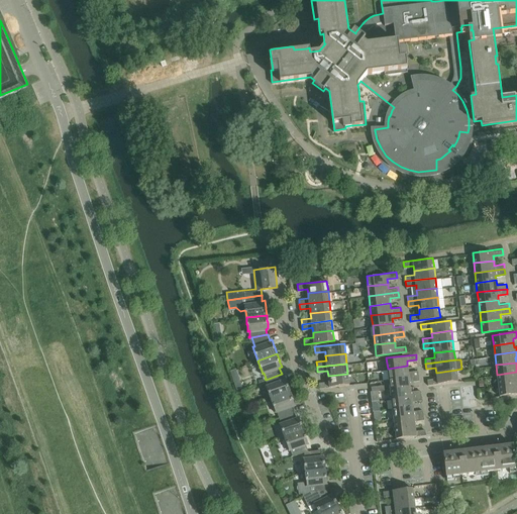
[(407,366),(388,369),(382,369),(383,379),(389,378),(418,375),(418,370),(408,371),(407,366)]
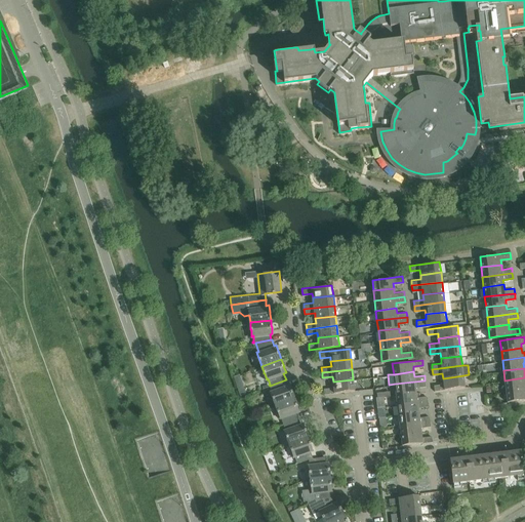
[(463,375),(443,378),(444,383),(434,384),(435,390),(465,386),(463,375)]
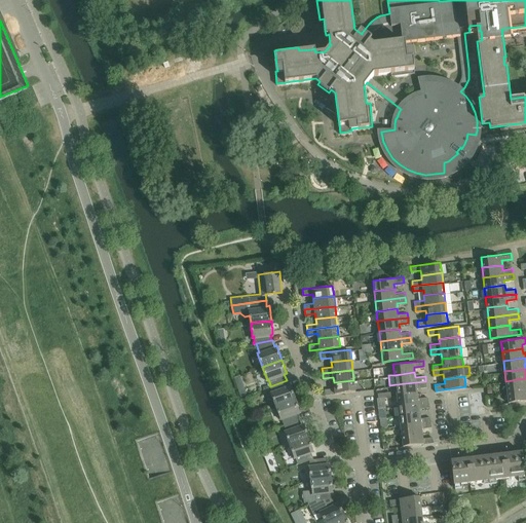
[(525,378),(505,381),(508,391),(525,388),(525,378)]
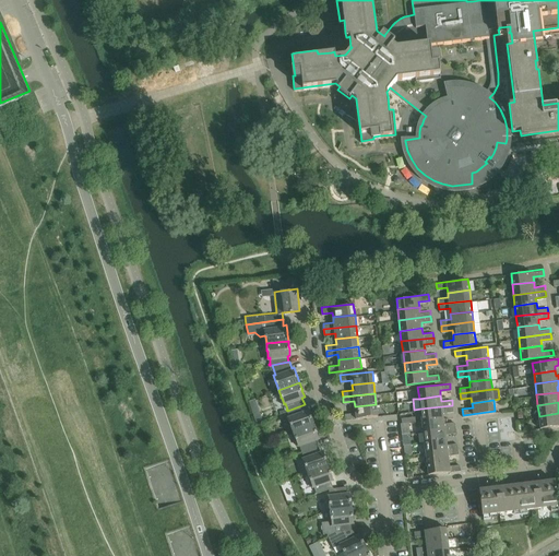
[(290,425),(294,432),(313,424),(311,417),(312,417),(311,415),(308,409),(306,410),(305,404),(287,411),(289,415),(288,416),(290,423),(290,425)]
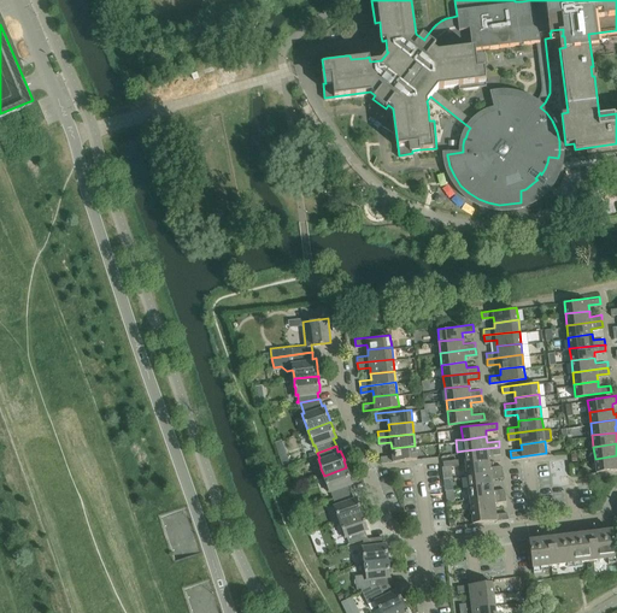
[(415,446),(392,448),(392,454),(381,455),(381,461),(417,458),(415,446)]
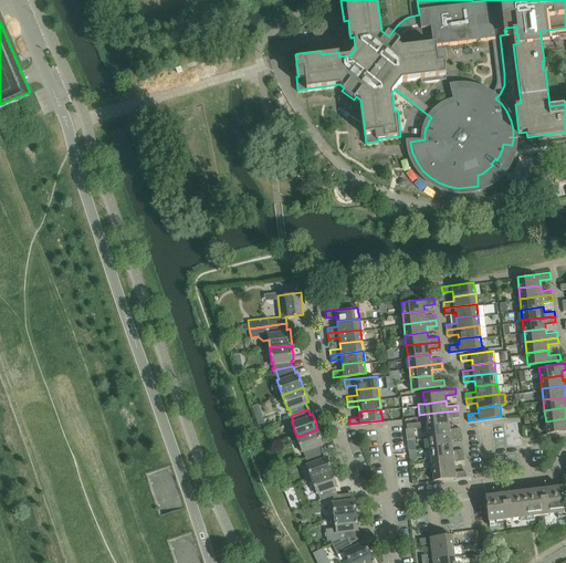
[(426,414),(427,425),(449,423),(448,417),(459,416),(458,410),(426,414)]
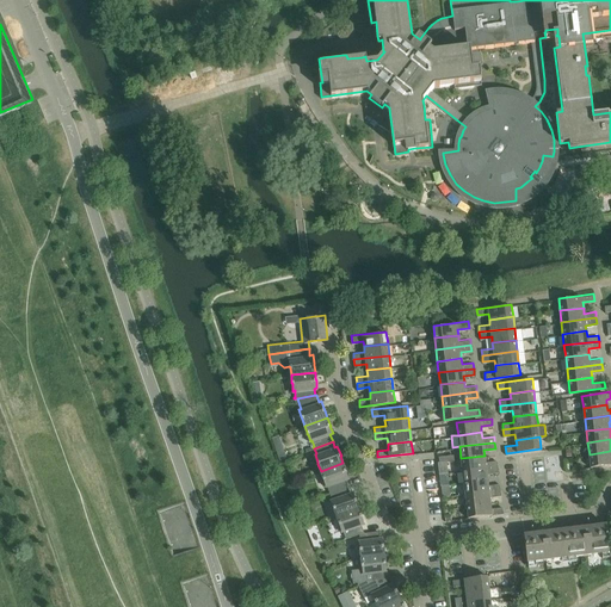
[(610,451),(590,454),(591,466),(610,463),(610,451)]
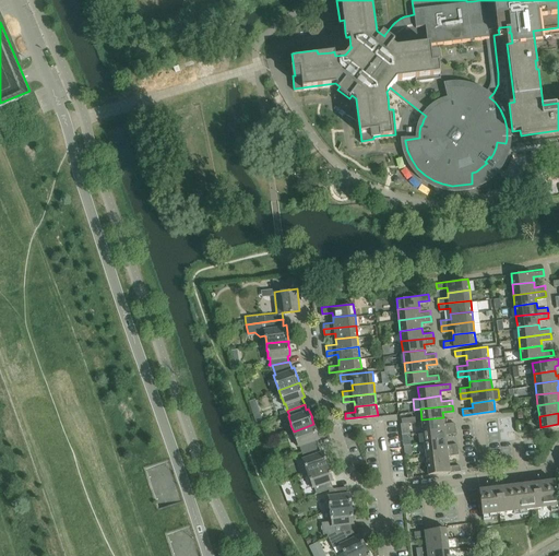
[(421,420),(423,430),(455,426),(454,421),(443,422),(443,417),(421,420)]
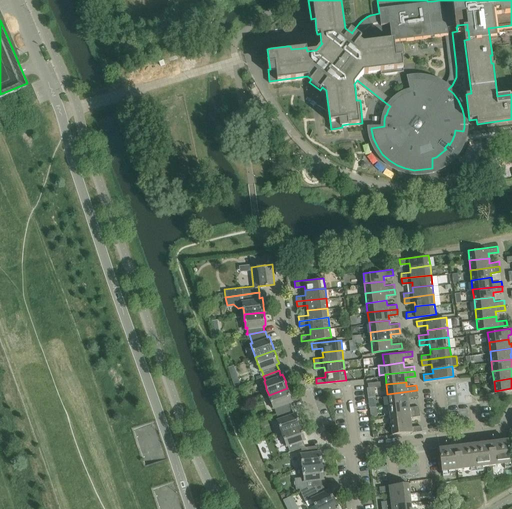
[(287,388),(269,395),(270,399),(271,401),(273,407),(274,407),(276,412),(275,413),(276,413),(277,413),(292,408),(290,401),(292,401),(290,395),(290,394),(289,392),(287,388)]
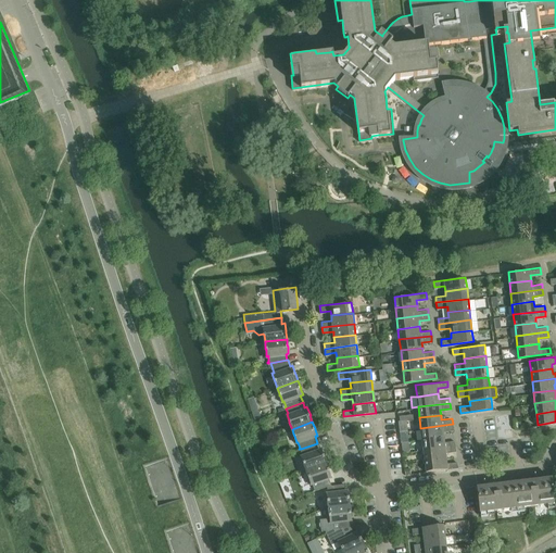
[(453,424),(420,428),(421,439),(443,436),(443,430),(453,429),(453,424)]
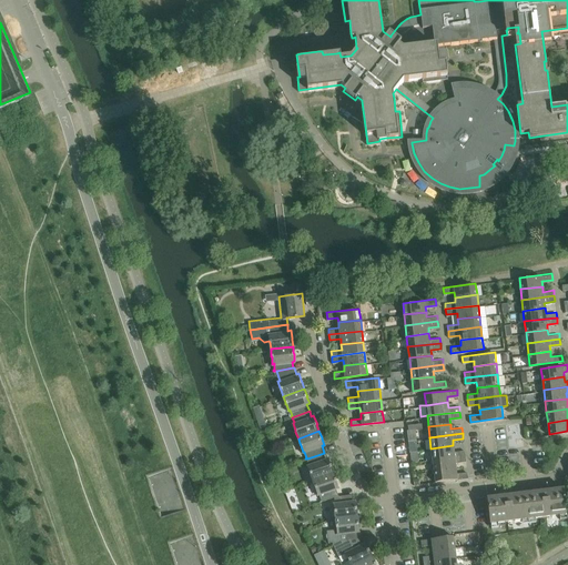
[(430,449),(433,458),(465,455),(464,450),(454,451),(453,445),(430,449)]
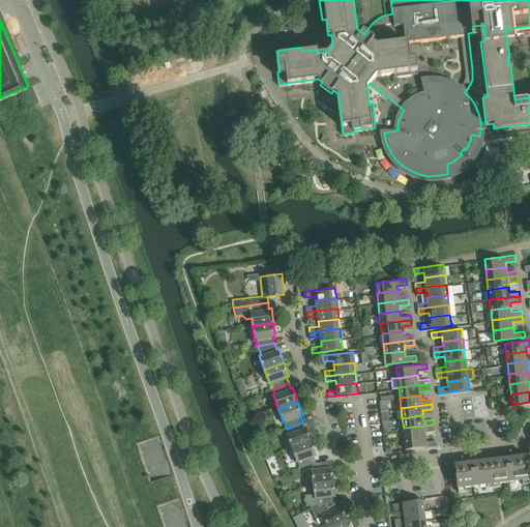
[(302,422),(287,428),(288,433),(287,433),(289,439),(290,442),(290,441),(292,448),(312,441),(310,435),(308,433),(306,427),(304,427),(302,422)]
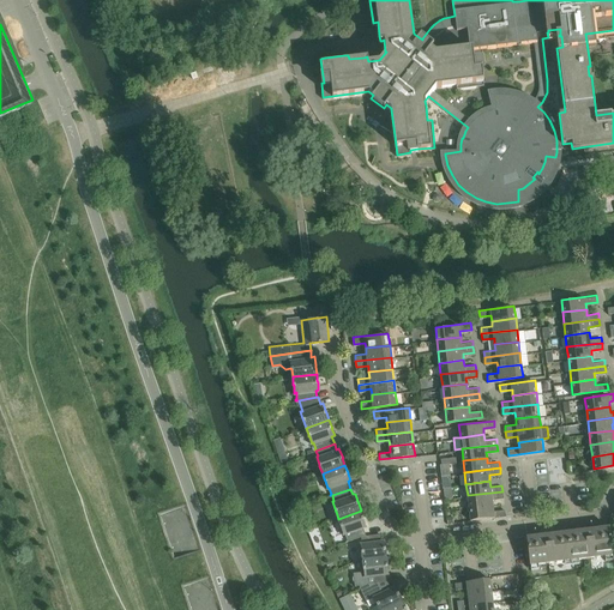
[(468,495),(469,507),(493,505),(492,499),(504,497),(503,491),(468,495)]
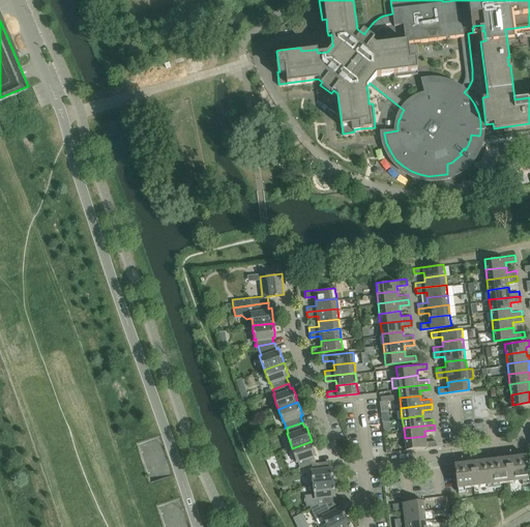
[(425,436),(405,438),(406,448),(437,445),(436,439),(425,440),(425,436)]
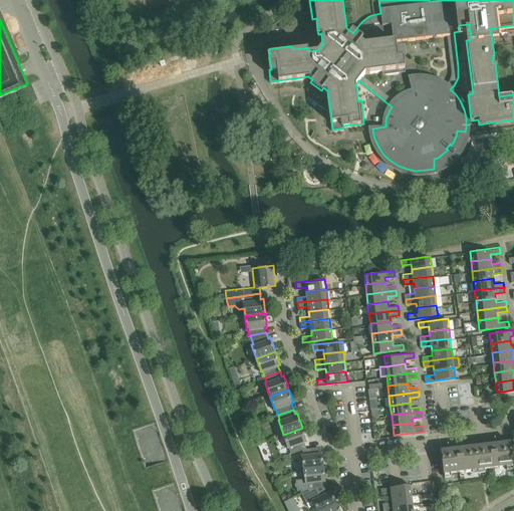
[(303,432),(302,428),(283,435),(285,439),(284,439),(285,441),(287,447),(289,447),(290,452),(289,452),(289,453),(301,449),(302,449),(306,447),(304,441),(306,440),(304,434),(304,432),(303,432)]
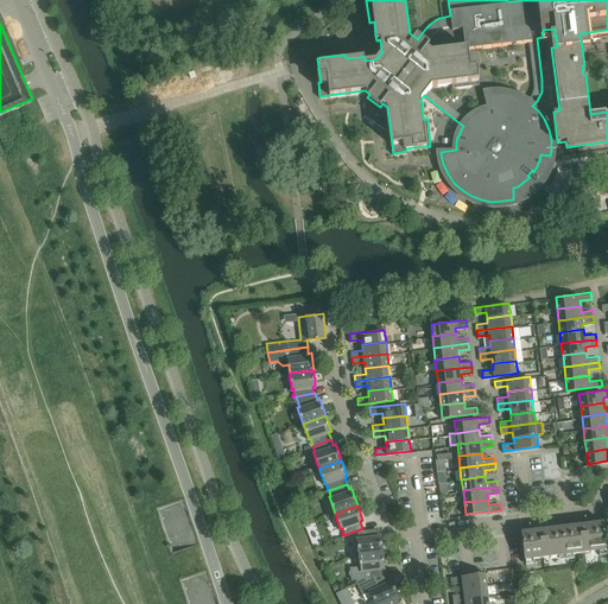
[(562,525),(565,553),(607,547),(603,520),(562,525)]
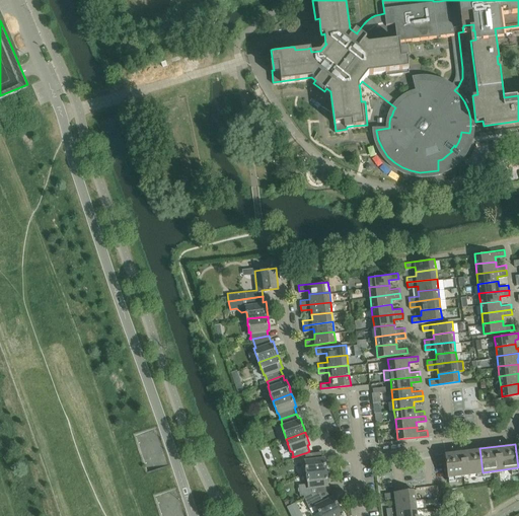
[(483,472),(479,448),(445,453),(448,476),(483,472)]
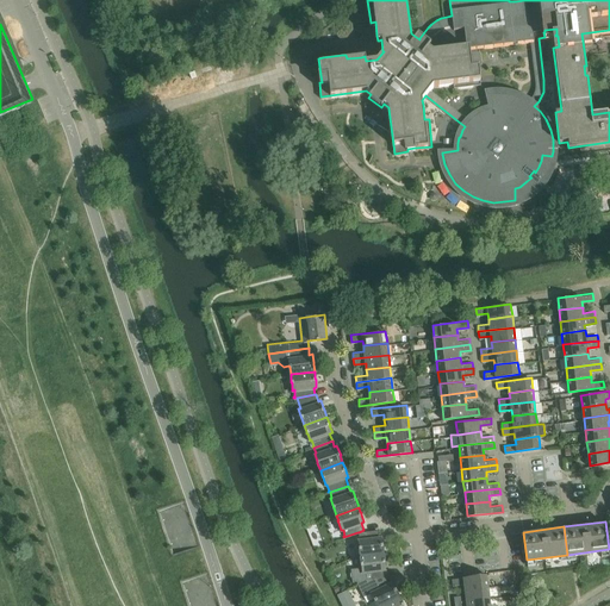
[(378,529),(363,530),(359,532),(360,538),(358,538),(359,547),(359,549),(360,556),(384,554),(383,545),(384,545),(383,543),(381,536),(379,536),(378,529)]
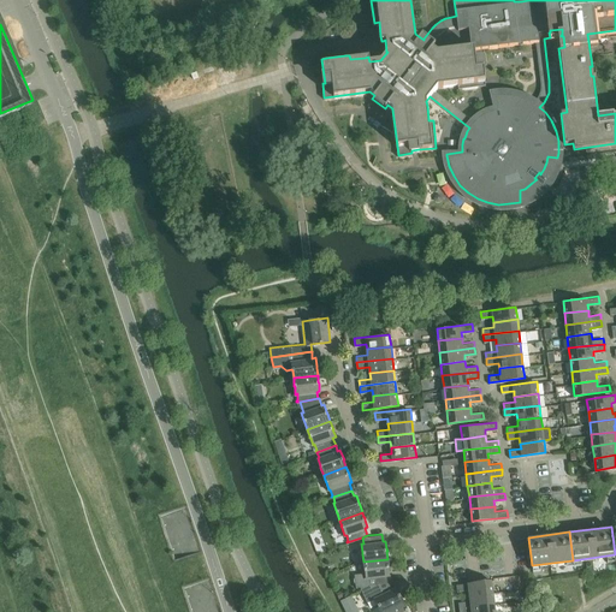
[(361,586),(361,588),(367,584),(372,584),(388,582),(386,575),(390,575),(389,566),(389,564),(388,559),(363,562),(365,568),(365,570),(365,572),(354,574),(356,587),(361,586)]
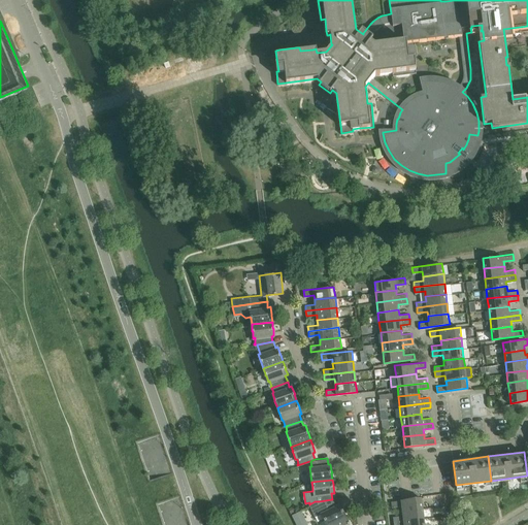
[(401,504),(402,510),(423,507),(421,497),(391,500),(392,506),(401,504)]
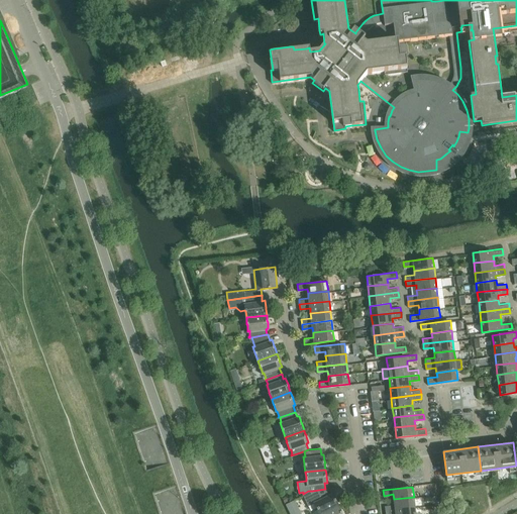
[(320,513),(323,513),(339,506),(336,501),(336,500),(335,499),(332,493),(330,494),(327,488),(325,489),(312,491),(308,491),(303,494),(308,505),(315,502),(317,507),(318,509),(320,513)]
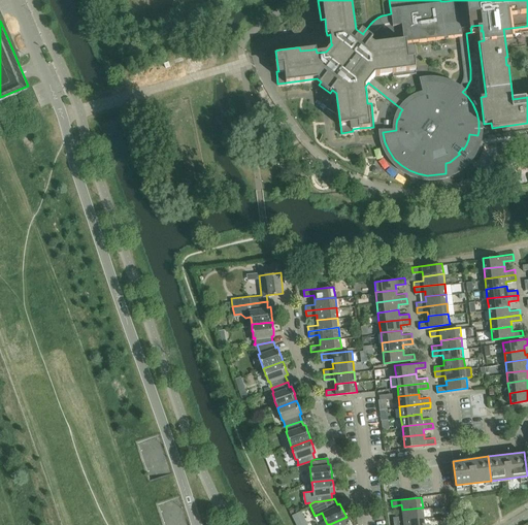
[(393,516),(394,521),(424,517),(423,507),(402,510),(402,515),(393,516)]
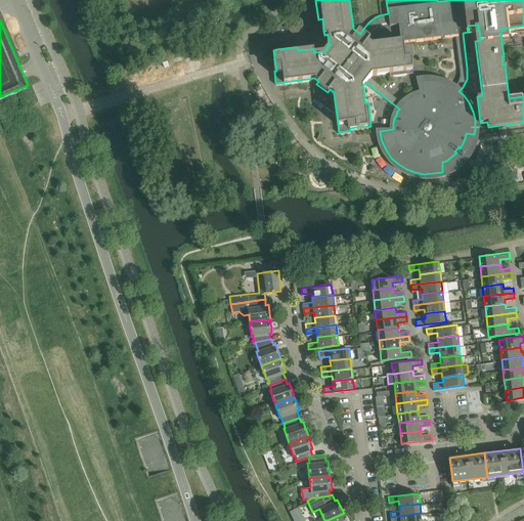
[(305,520),(299,507),(291,511),(295,520),(305,520)]
